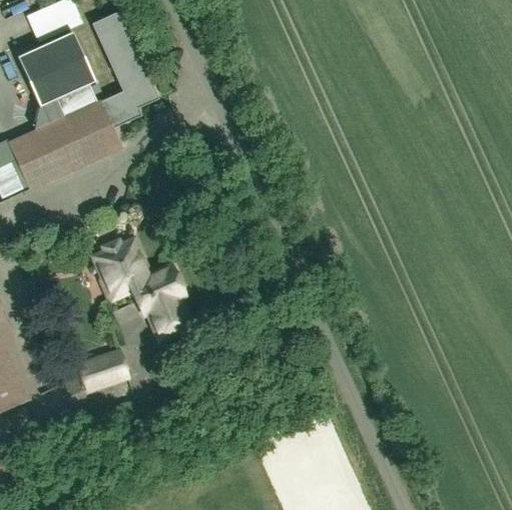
[(123,91),(101,100),(115,130),(164,109),(124,12),(92,23),(123,91)]
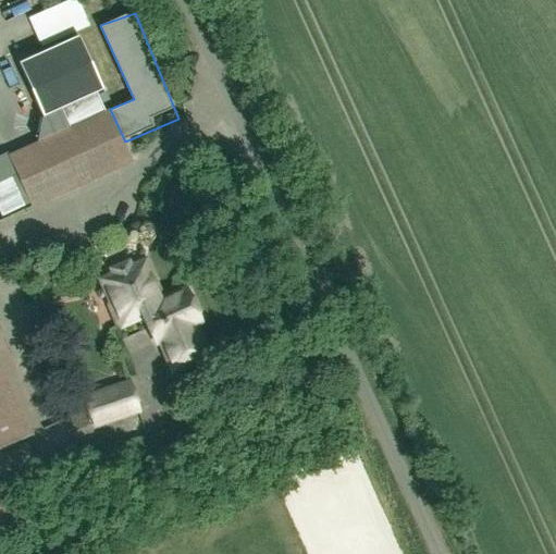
[(102,81),(76,33),(21,61),(45,107),(102,81)]
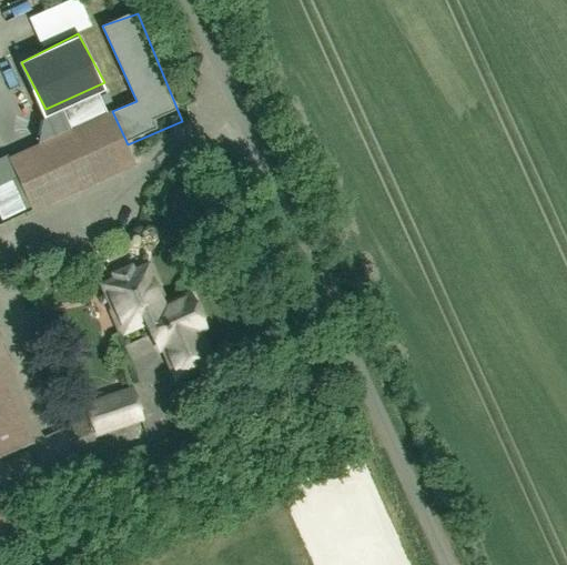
[(112,111),(0,154),(0,203),(9,220),(139,165),(128,144),(112,111)]
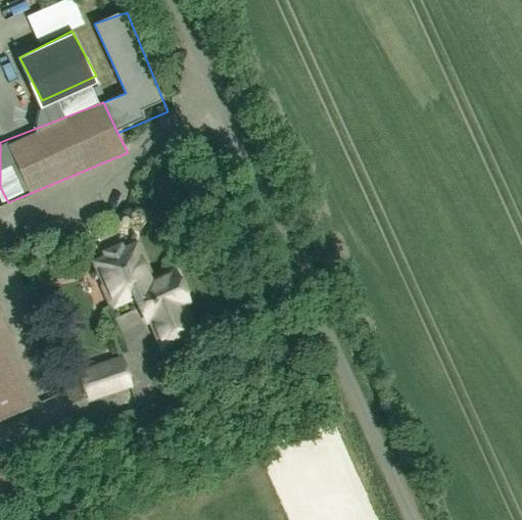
[(134,233),(92,251),(142,368),(192,345),(178,311),(194,304),(177,266),(153,276),(134,233)]
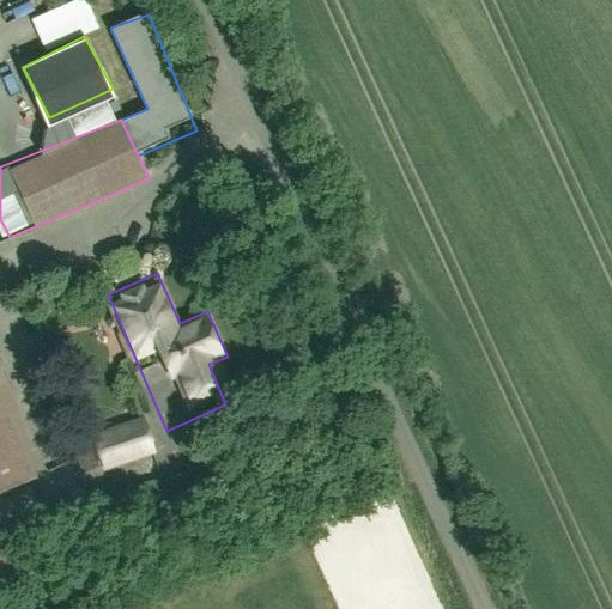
[(0,492),(34,476),(0,399),(0,492)]
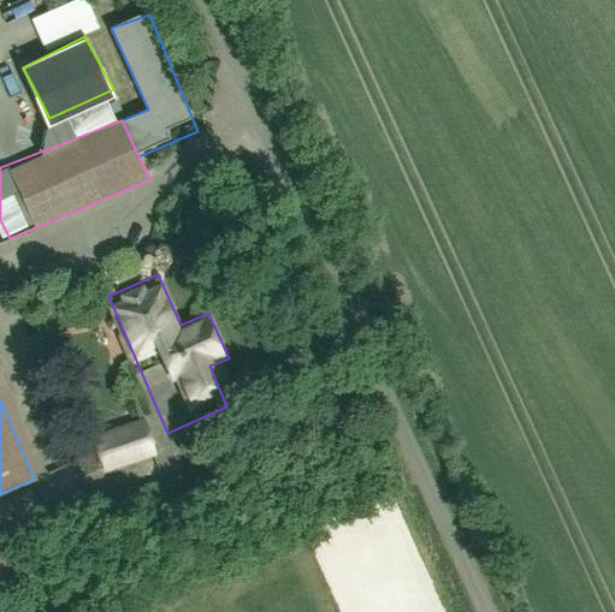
[(83,439),(98,477),(151,458),(136,420),(83,439)]
